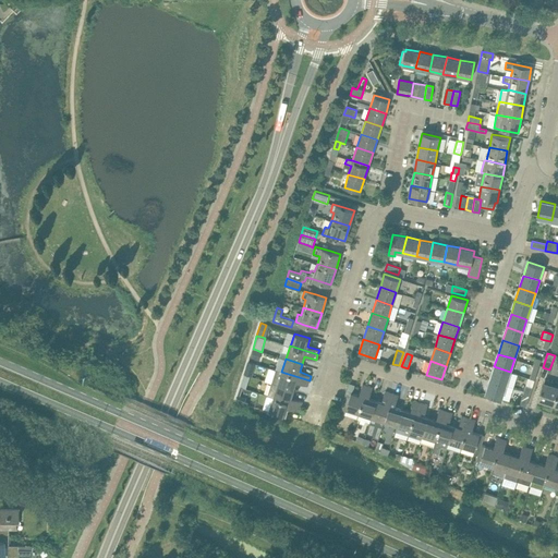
[(534,379),(538,366),(534,365),(530,378),(534,379)]
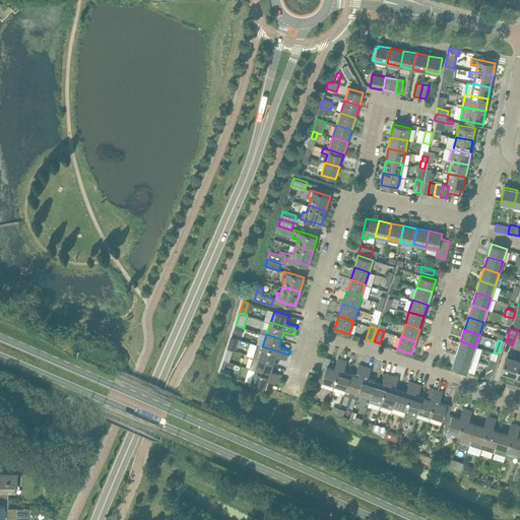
[(471,359),(475,346),(460,341),(457,353),(471,359)]
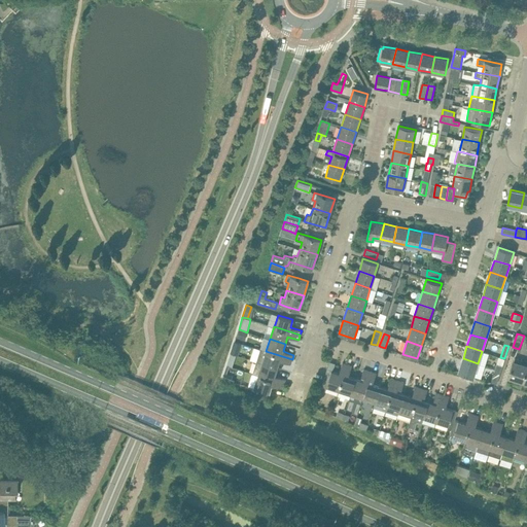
[(233,347),(231,353),(238,356),(240,349),(233,347)]
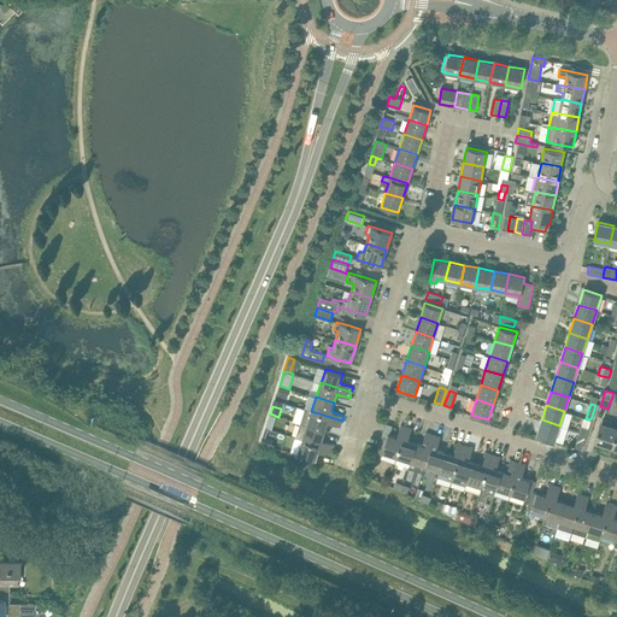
[(340,427),(342,421),(311,411),(305,409),(300,423),(324,432),(328,423),(340,427)]
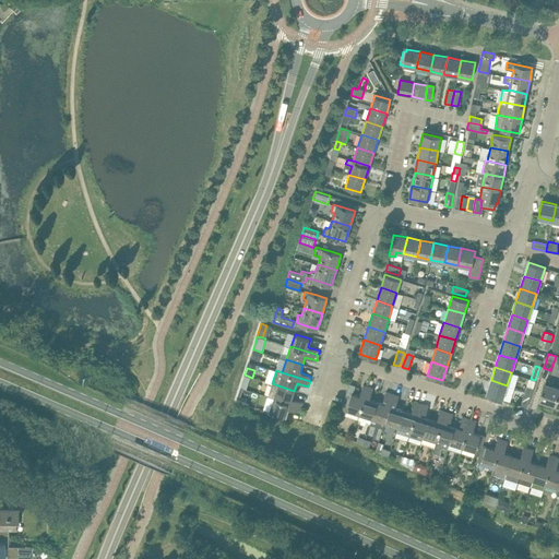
[(532,393),(535,380),(531,379),(530,379),(525,391),(532,393)]
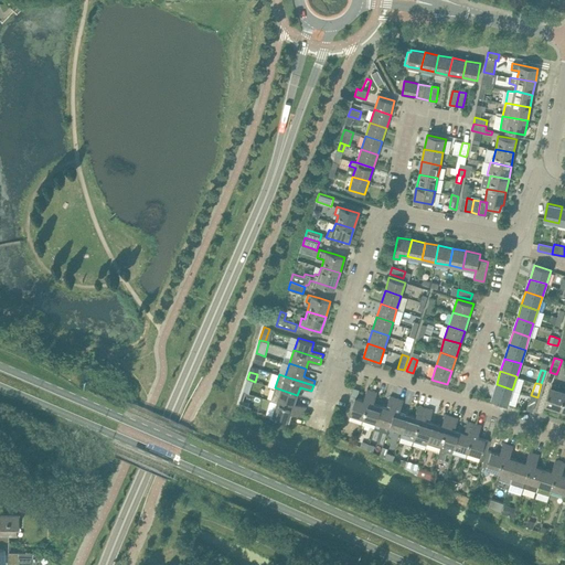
[(561,408),(564,393),(564,391),(557,390),(558,385),(552,383),(545,404),(561,408)]
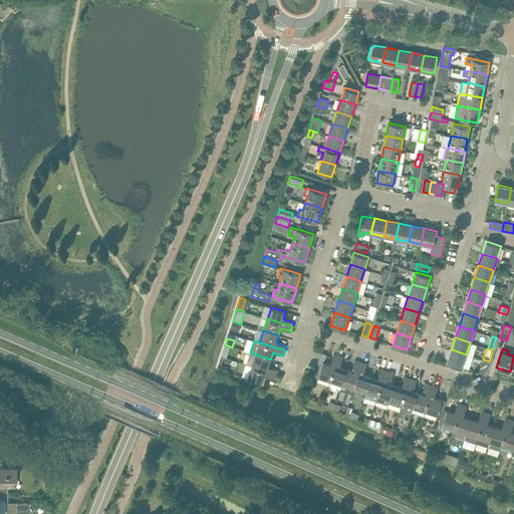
[(462,367),(466,354),(452,349),(447,362),(462,367)]
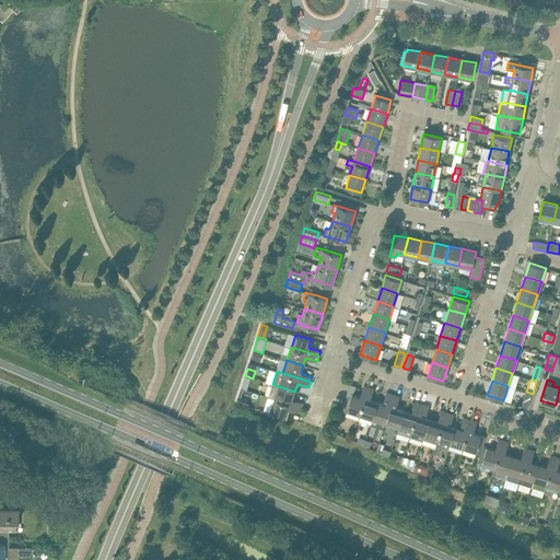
[(292,399),(294,392),(272,384),(268,397),(275,399),(302,408),(303,403),(292,399)]
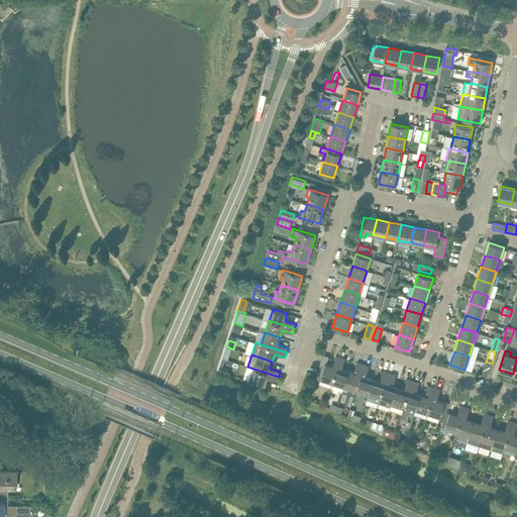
[(332,383),(340,357),(336,355),(332,367),(325,364),(324,366),(320,365),(314,383),(319,384),(321,379),(332,383)]
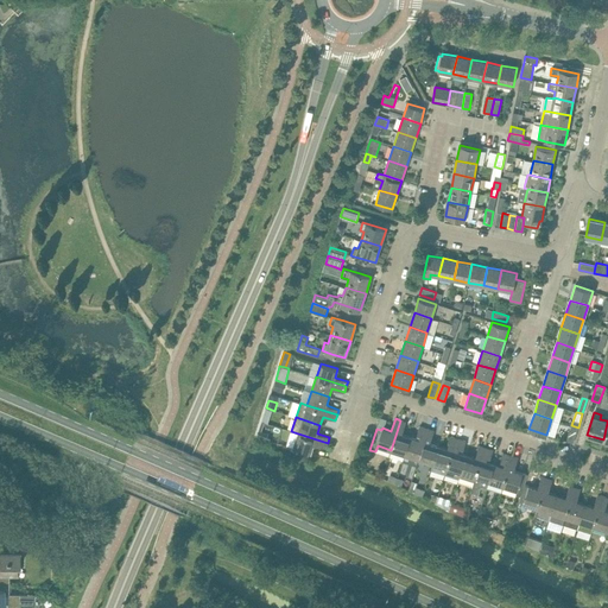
[(405,455),(411,437),(403,435),(406,422),(400,420),(391,450),(405,455)]
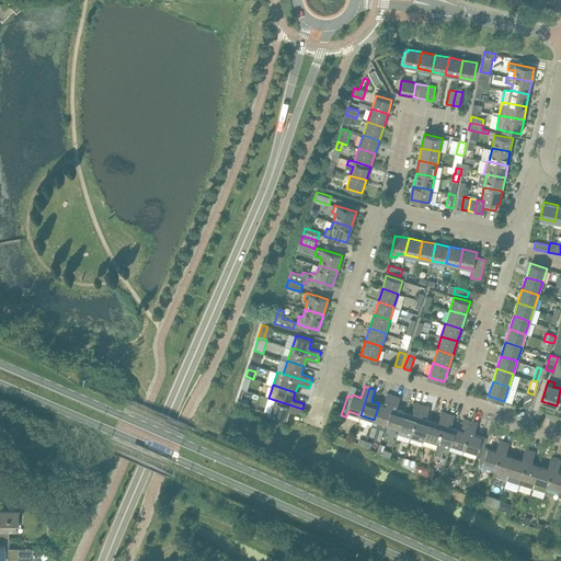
[(529,409),(534,395),(527,392),(523,407),(529,409)]
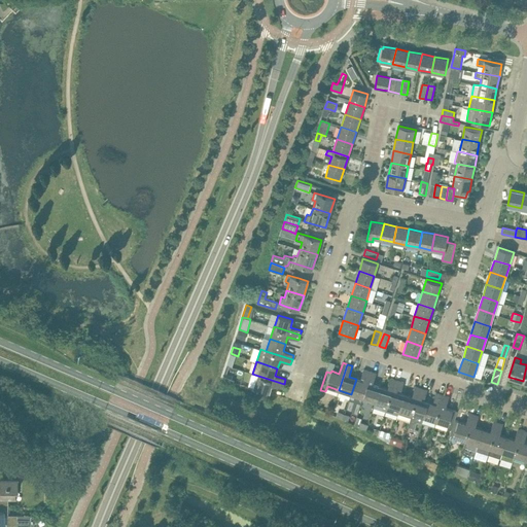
[(363,397),(372,372),(363,370),(361,377),(364,378),(363,381),(356,379),(351,394),(363,397)]
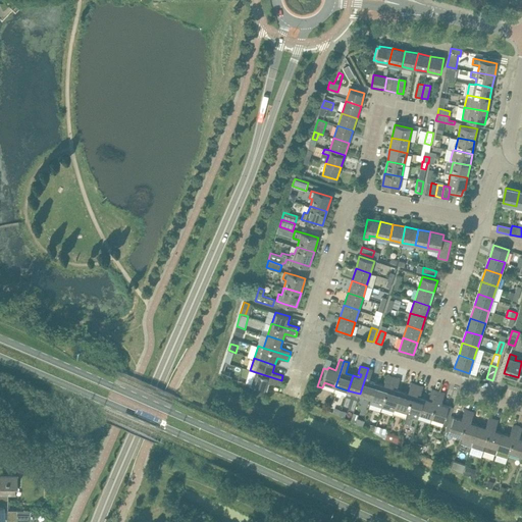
[(223,368),(221,374),(229,377),(230,371),(223,368)]
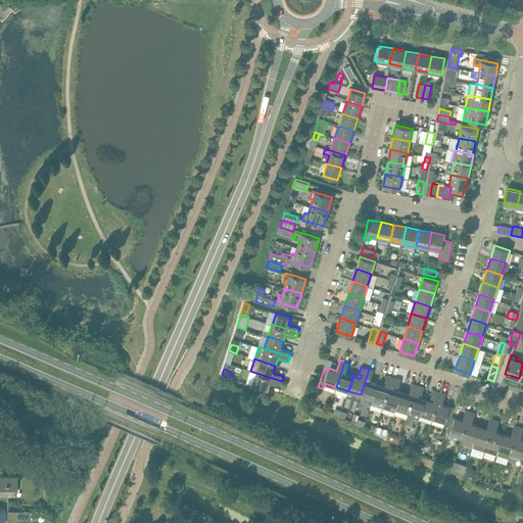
[(373,398),(377,383),(370,381),(374,371),(369,369),(361,394),(373,398)]
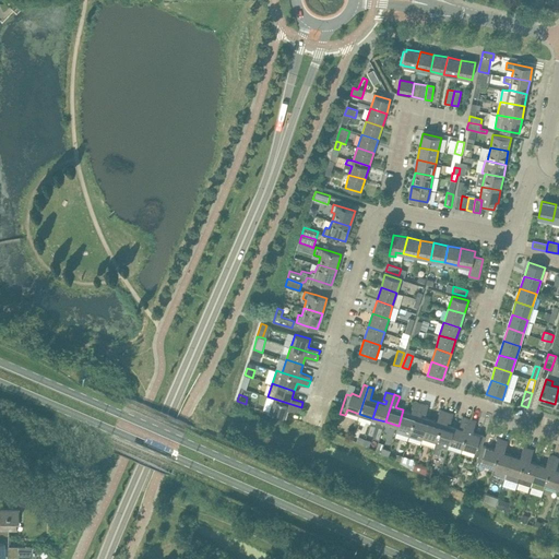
[(300,412),(301,407),(274,399),(270,412),(286,417),(288,408),(300,412)]
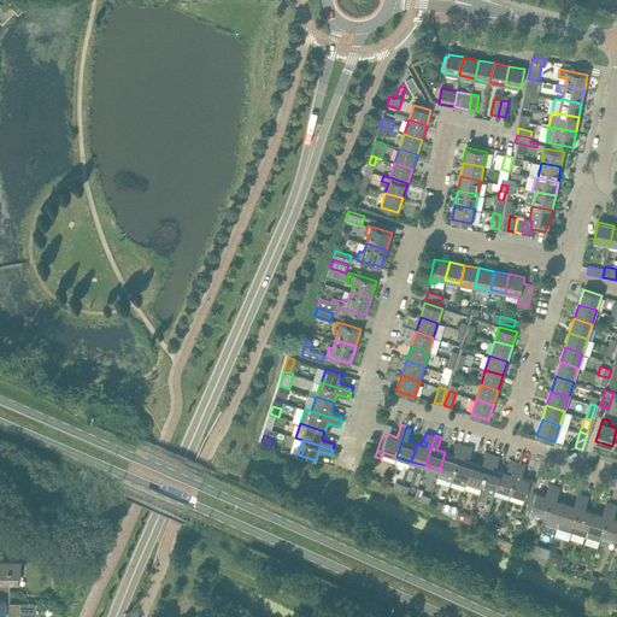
[(440,470),(438,476),(452,481),(463,445),(458,442),(454,456),(445,452),(440,470)]
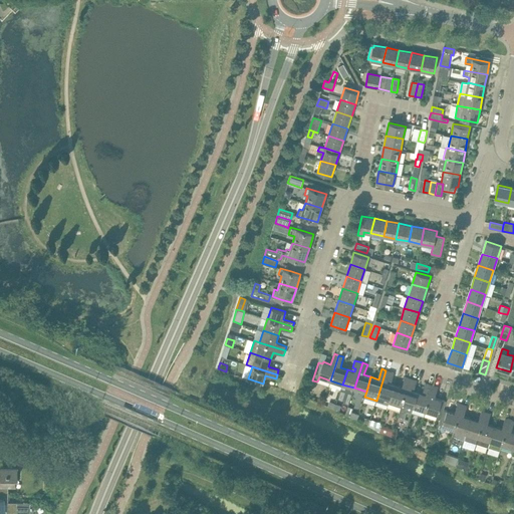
[(386,370),(376,401),(389,405),(389,404),(391,400),(390,400),(395,384),(388,382),(389,379),(392,380),(395,372),(386,370)]
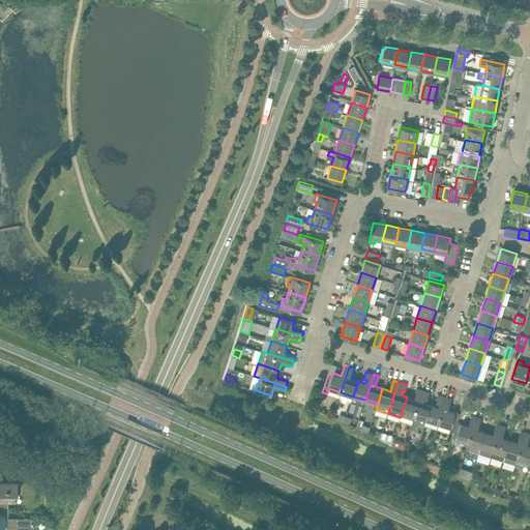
[(413,419),(422,389),(418,388),(414,399),(407,396),(402,412),(403,412),(401,416),(413,419)]
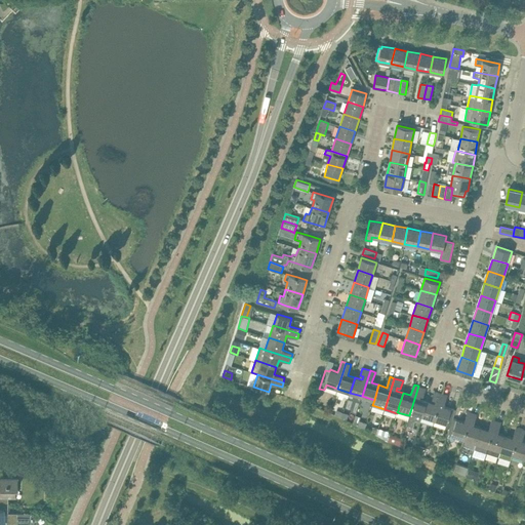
[(422,415),(428,401),(419,398),(420,395),(423,396),(426,389),(418,386),(409,415),(406,426),(413,427),(415,419),(420,421),(422,415)]
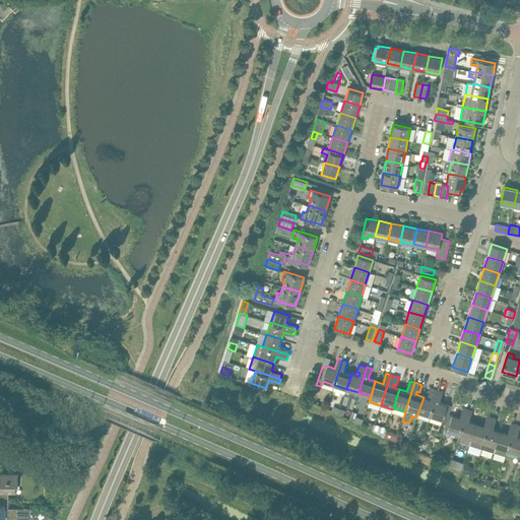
[(431,415),(439,390),(431,387),(428,395),(432,396),(431,399),(424,397),(418,411),(431,415)]
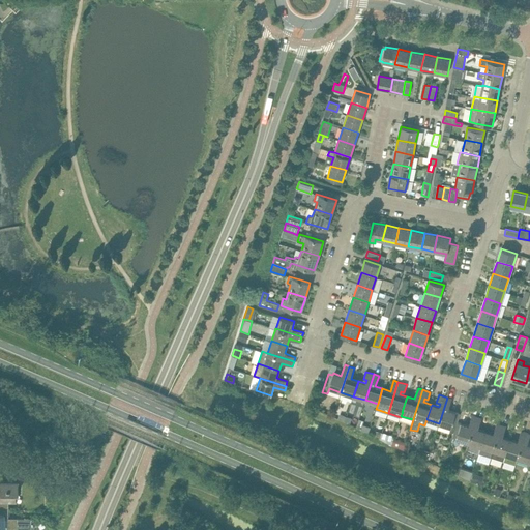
[(451,399),(447,398),(439,423),(450,428),(449,430),(454,432),(458,422),(460,413),(448,410),(451,399)]
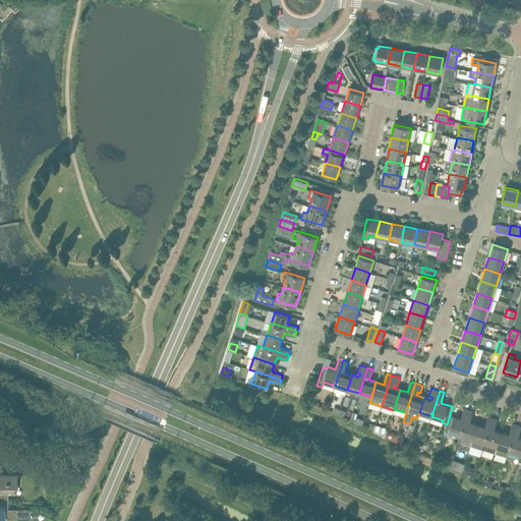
[(461,436),(469,410),(464,408),(461,418),(450,415),(447,424),(445,430),(449,431),(449,432),(461,436)]
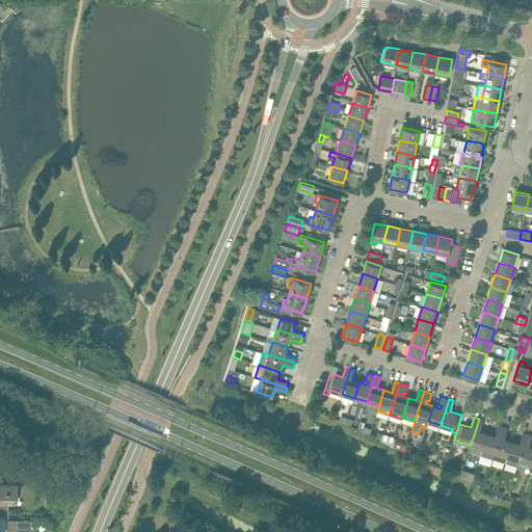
[(481,455),(487,433),(480,430),(483,420),(479,419),(471,445),(469,451),(481,455)]
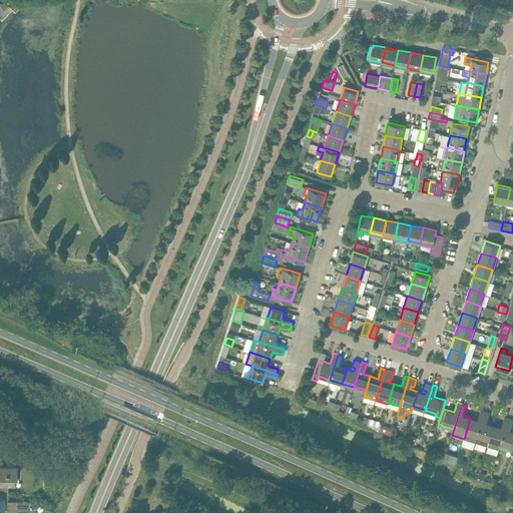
[(476,443),(485,411),(481,410),(477,420),(470,418),(464,439),(476,443)]
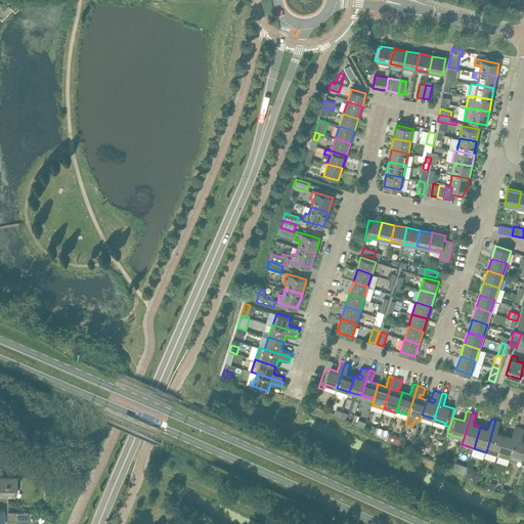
[(497,455),(505,434),(497,432),(500,422),(495,420),(486,452),(497,455)]
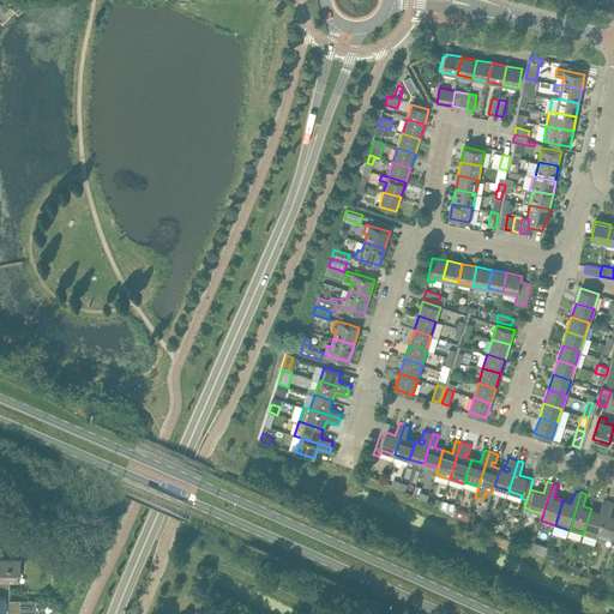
[(600,533),(609,501),(603,499),(600,512),(591,509),(583,534),(597,539),(600,533)]
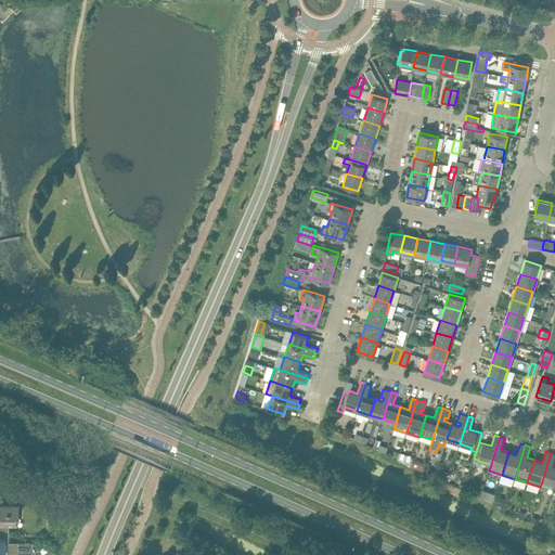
[(554,485),(554,482),(554,466),(552,465),(554,456),(554,453),(551,453),(542,481),(554,485)]
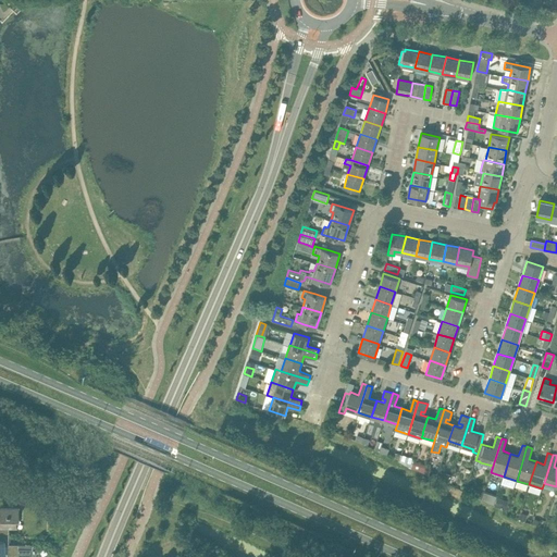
[(482,499),(494,505),(496,496),(484,492),(482,499)]
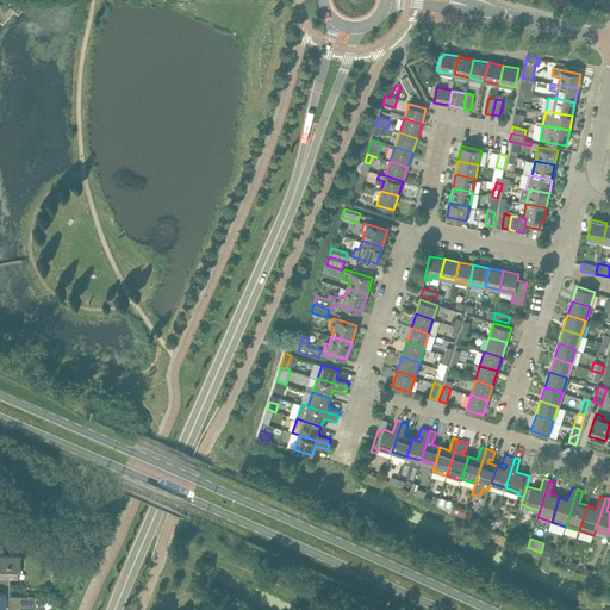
[(545,543),(541,553),(548,555),(552,546),(545,543)]
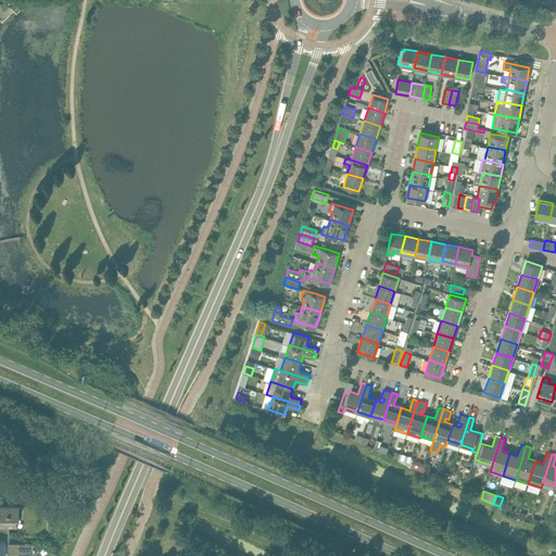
[(0,530),(8,531),(8,525),(15,525),(15,517),(17,517),(17,505),(0,504),(0,530)]
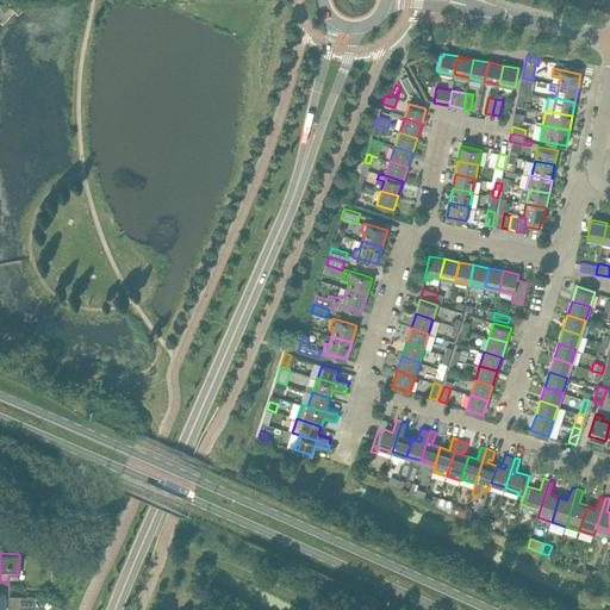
[(8,596),(8,583),(0,582),(0,609),(4,609),(4,608),(5,608),(19,608),(19,609),(31,609),(32,609),(38,609),(38,597),(38,596),(8,596)]
